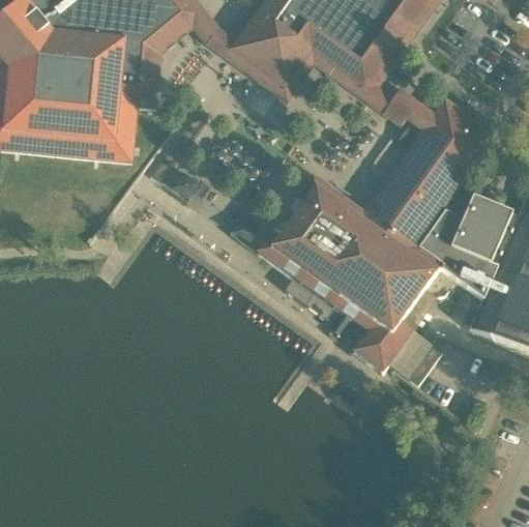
[(131,163),(137,108),(156,110),(158,88),(158,81),(149,80),(154,29),(163,30),(190,7),(192,0),(0,0),(0,149),(4,150),(131,163)]
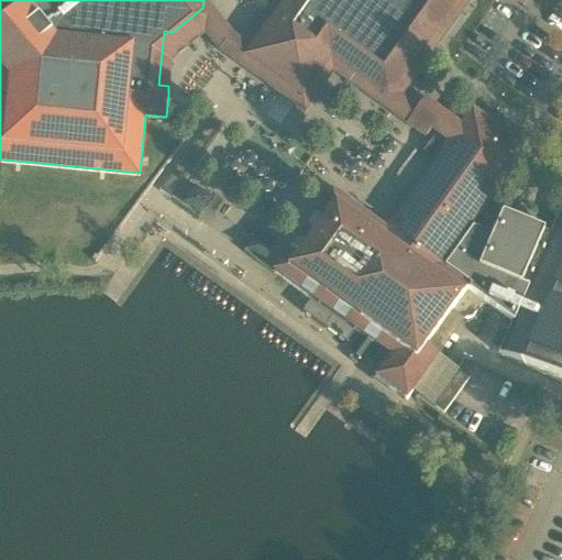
[(332,55),(388,96),(456,0),(273,0),(267,9),(275,14),(245,54),(302,96),(332,55)]
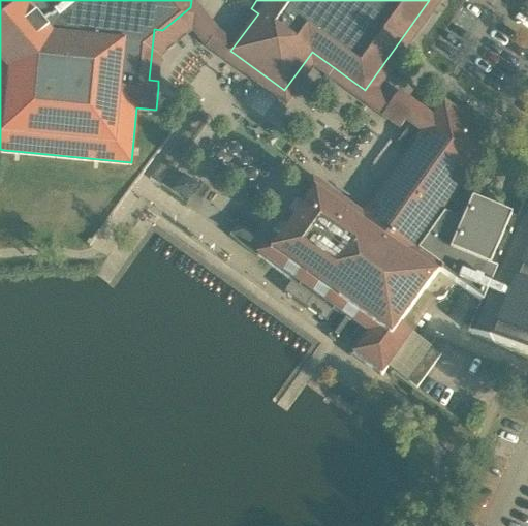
[(495,136),(444,100),(421,132),(410,147),(408,150),(379,190),(363,213),(313,177),(257,253),(368,333),(353,352),(382,374),(412,332),(401,323),(439,270),(482,300),(468,331),(527,356),(527,192),(518,216),(472,197),(463,219),(442,210),(495,136)]
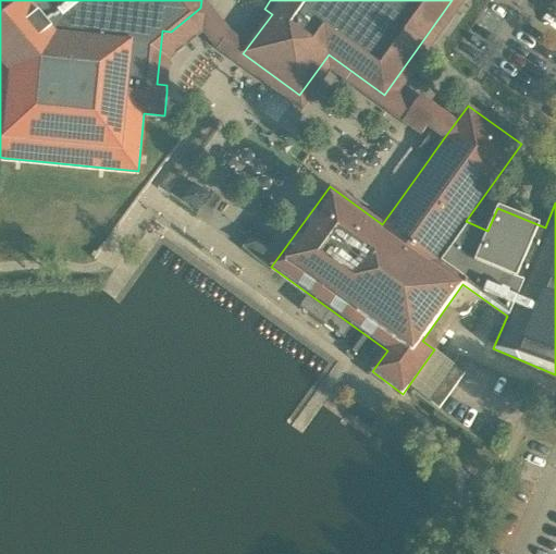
[(420,147),(432,155),(443,139),(431,131),(420,147)]
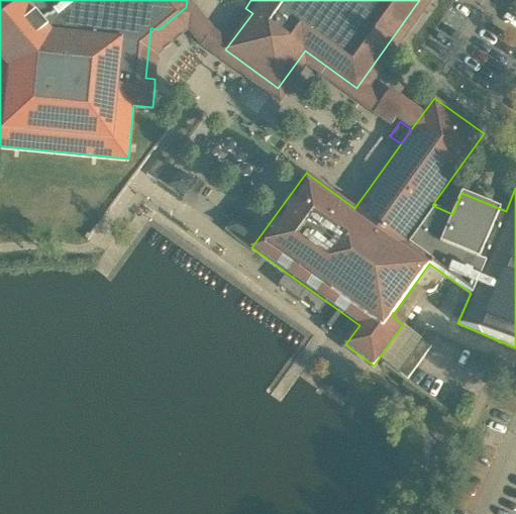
[(362,161),(352,165),(363,186),(371,182),(362,161)]
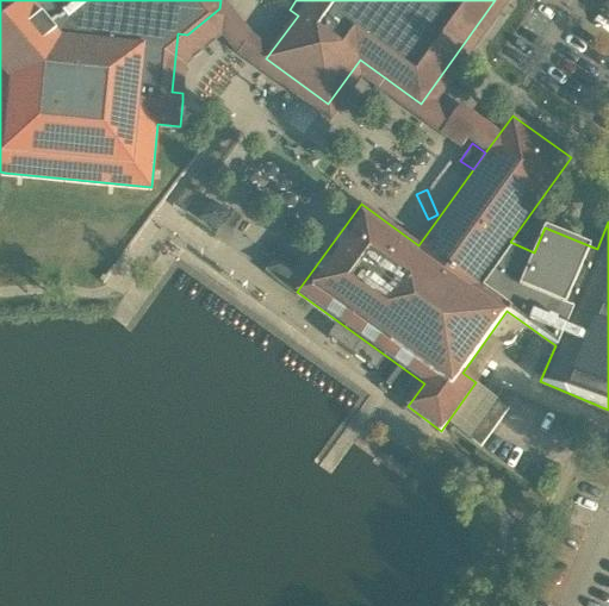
[(483,444),(509,406),(497,398),(471,436),(483,444)]
